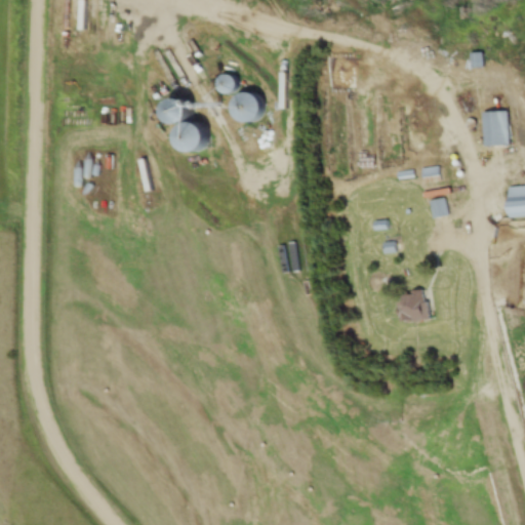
[(475,69),(485,68),(483,54),(473,55),(475,69)]
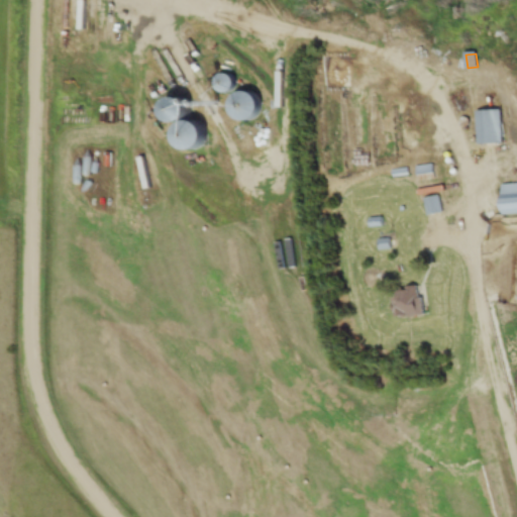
[(215,77),(218,93),(233,90),(230,74),(215,77)]
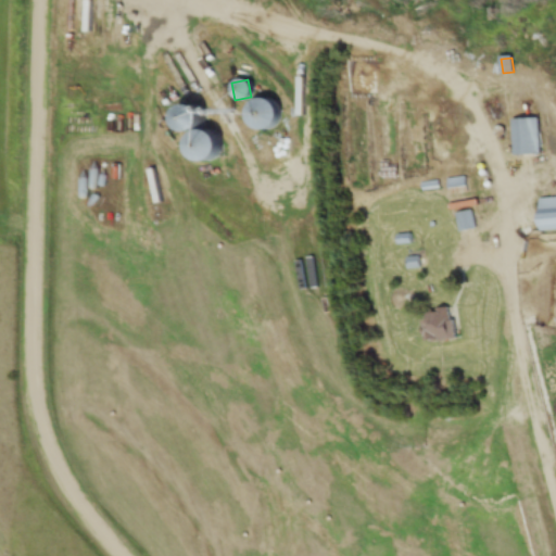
[(251,101),(251,128),(276,128),(276,101),(251,101)]
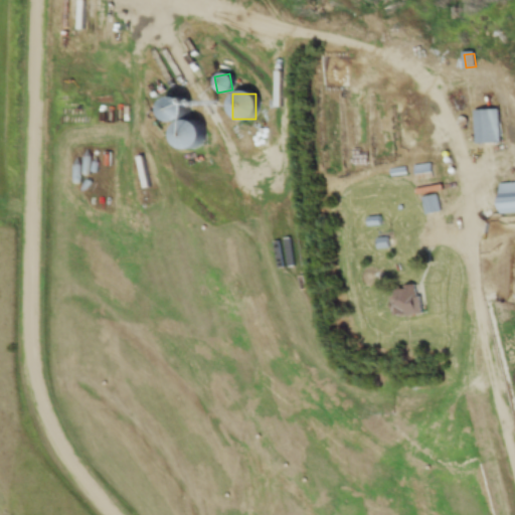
[(179,96),(162,104),(171,124),(188,116),(179,96)]
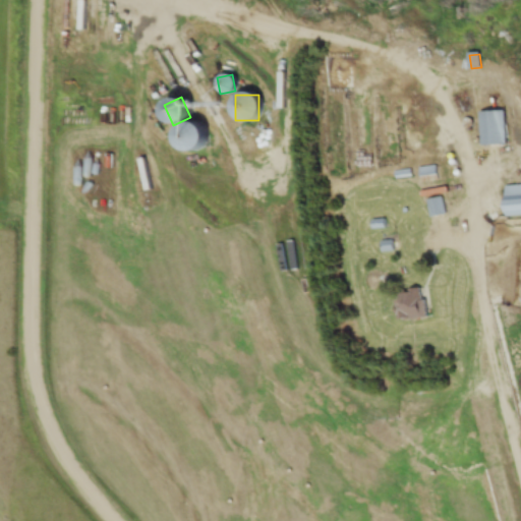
[(506,145),(505,111),(479,112),(480,146),(506,145)]
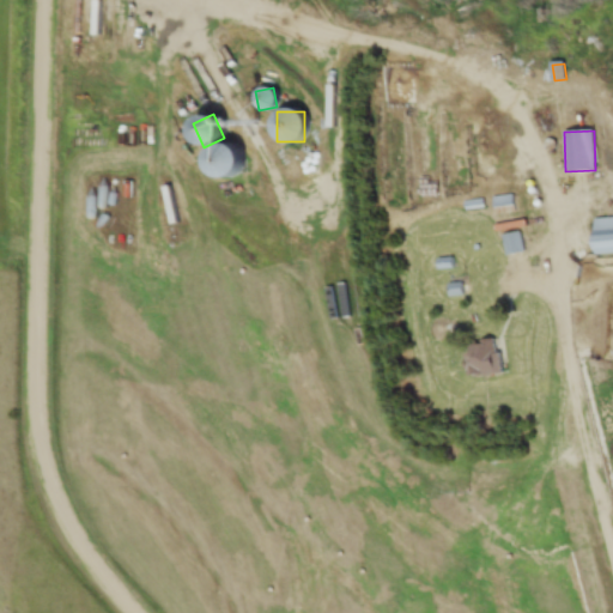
[(232,175),(230,146),(208,147),(211,176),(232,175)]
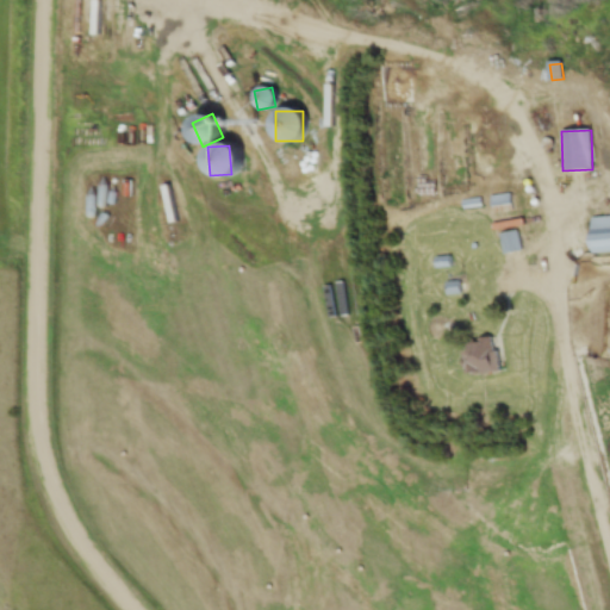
[(492,215),(512,211),(510,194),(490,198),(492,215)]
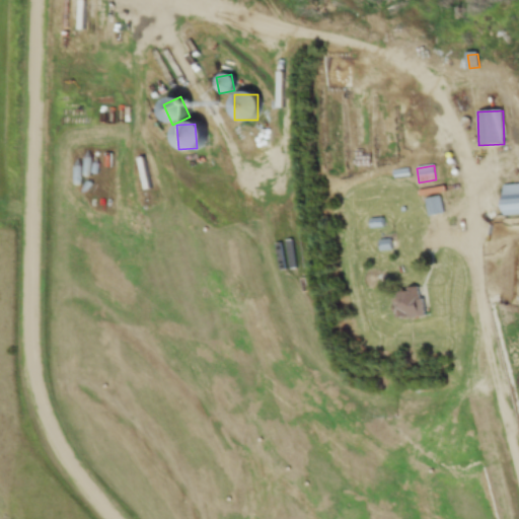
[(518,184),(504,184),(504,215),(518,215),(518,184)]
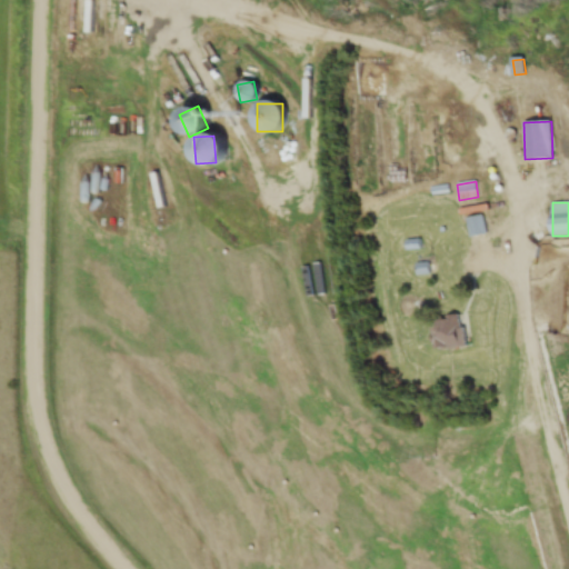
[(467,218),(468,238),(486,236),(483,216),(467,218)]
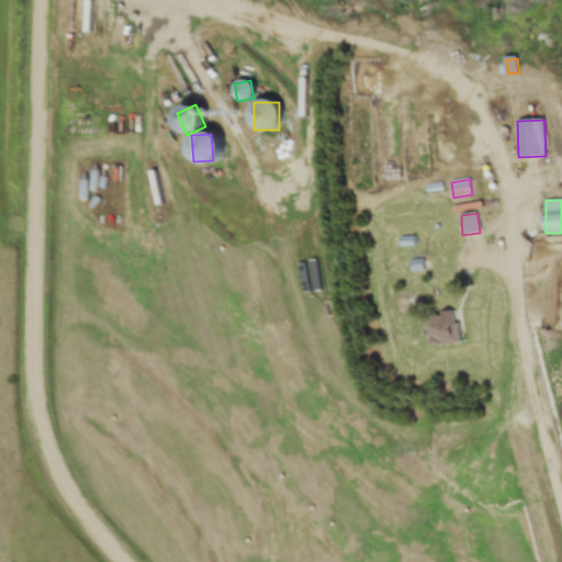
[(458,312),(428,315),(431,347),(461,344),(458,312)]
